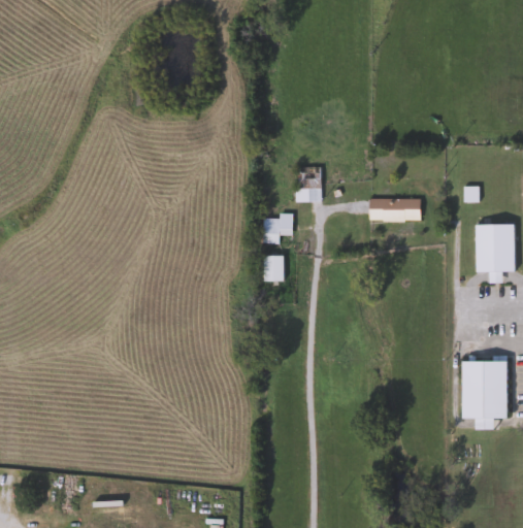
[(321,202),(296,202),(296,167),(321,167),(321,202)]
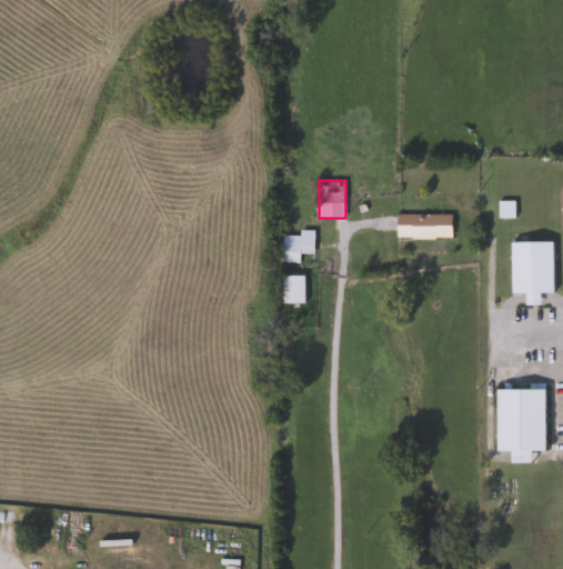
[(515,218),(500,218),(500,201),(515,201),(515,218)]
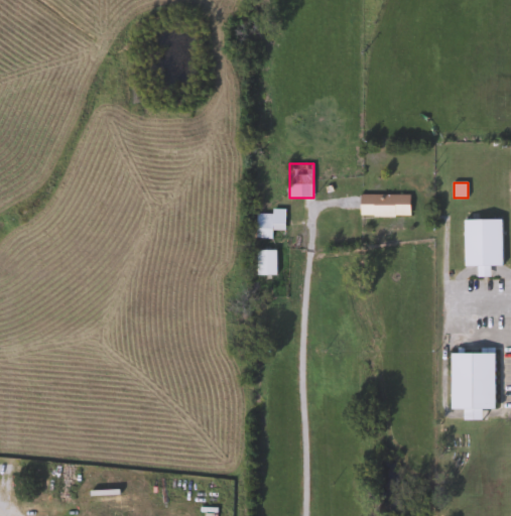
[(361,216),(361,195),(410,195),(410,216),(361,216)]
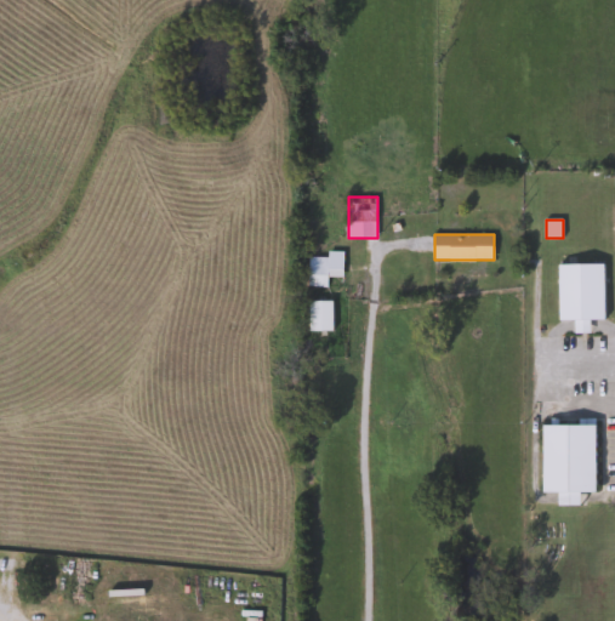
[(329,286),(309,286),(309,256),(329,256),(329,251),(343,252),(343,277),(329,277),(329,286)]
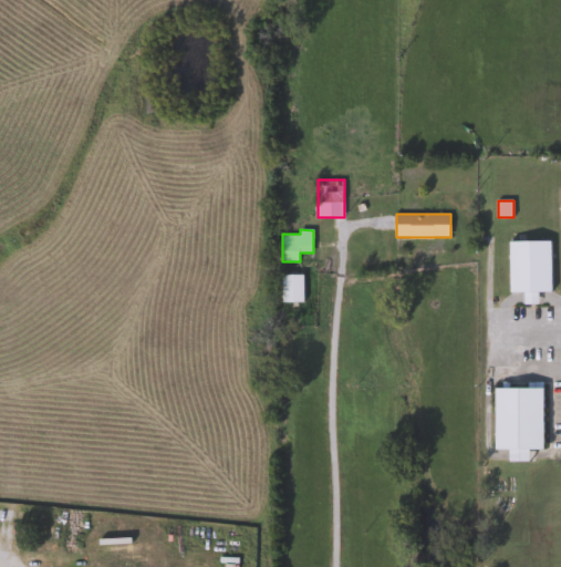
[(510,240),(551,240),(551,292),(538,292),(538,303),(526,303),(526,292),(510,292),(510,240)]
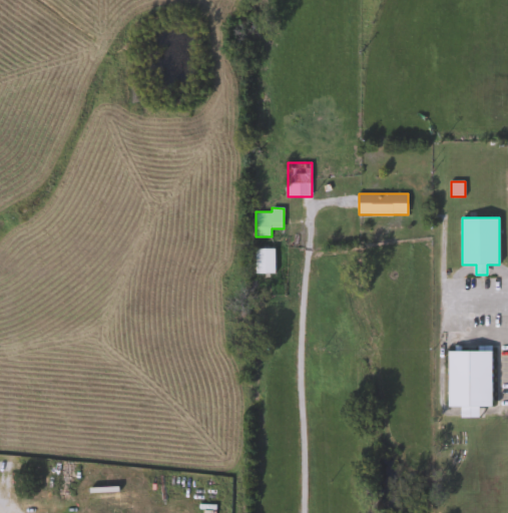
[(275,248),(275,275),(256,275),(256,248),(275,248)]
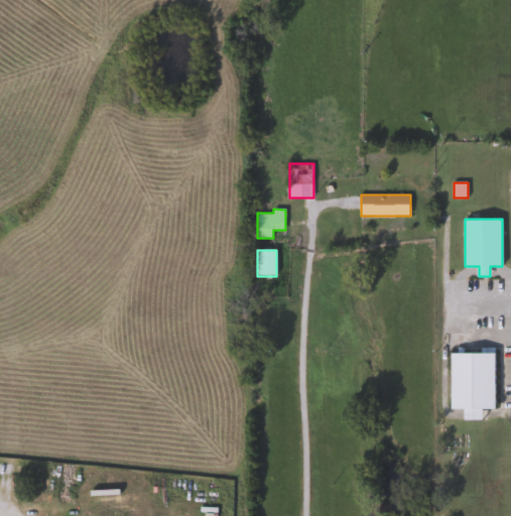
[(496,409),(482,409),(482,419),(466,419),(466,409),(452,409),(452,353),(496,353),(496,409)]
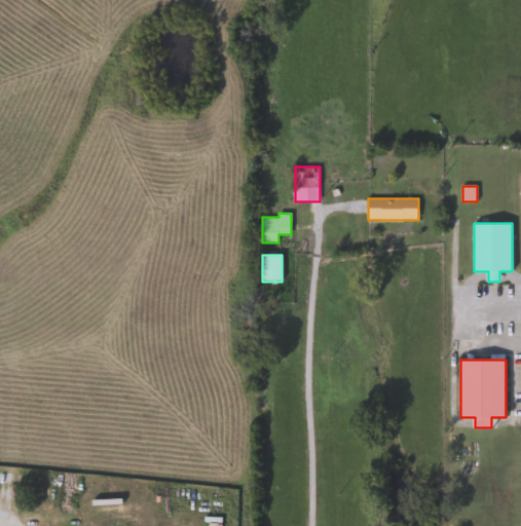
All buildings are outlined.
